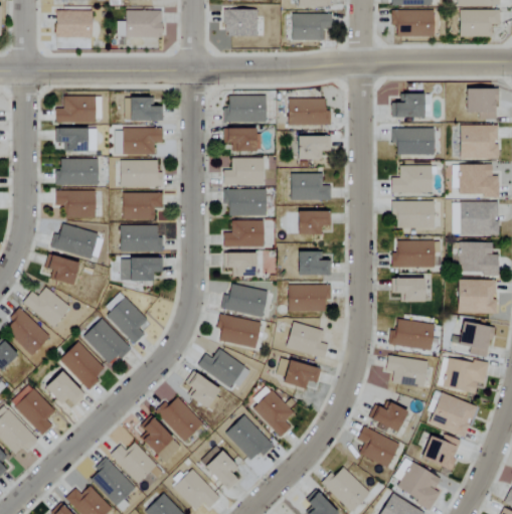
[(295,0),(295,7),(331,8),(330,0),(295,0)]
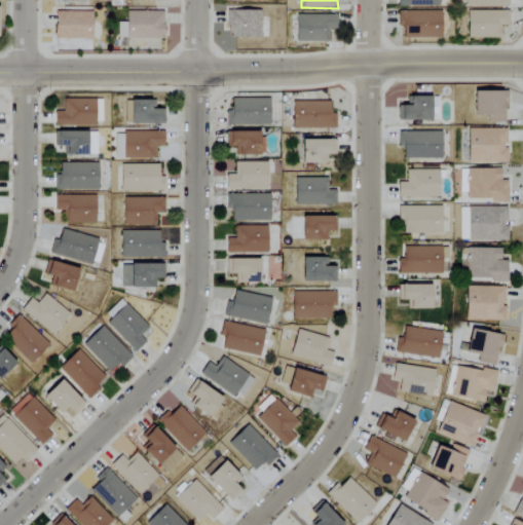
[(263,10),(229,9),(228,36),(263,37),(263,10)]
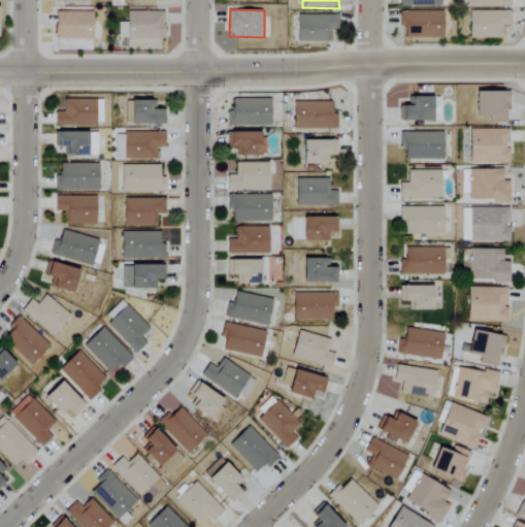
[(94,39),(94,11),(57,10),(56,38),(94,39)]
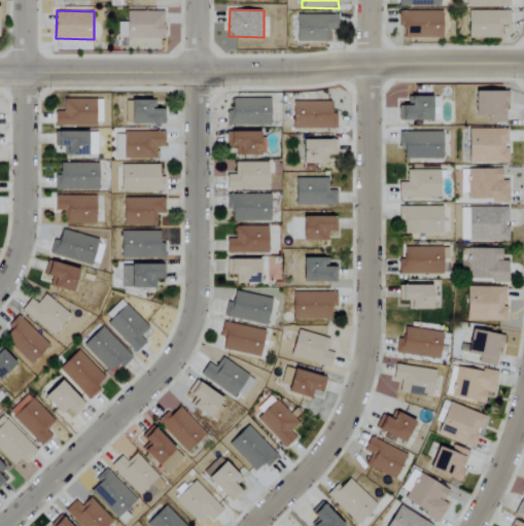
[(166,11),(128,10),(128,22),(120,22),(120,38),(166,38),(166,11)]
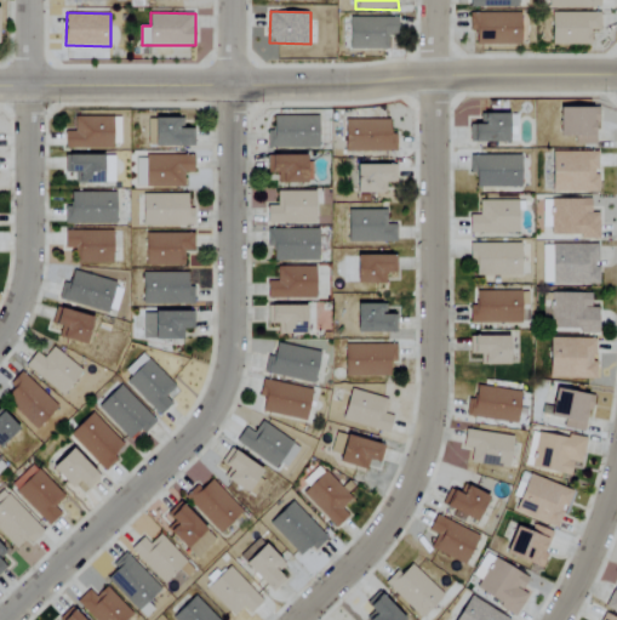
[(521,45),(523,13),(472,12),(472,30),(478,30),(476,44),(521,45)]
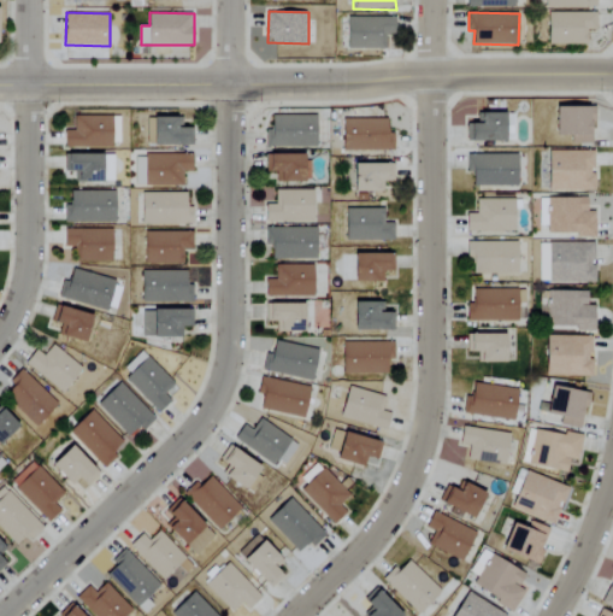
[(599,12),(550,12),(549,44),(589,45),(589,31),(599,31),(599,12)]
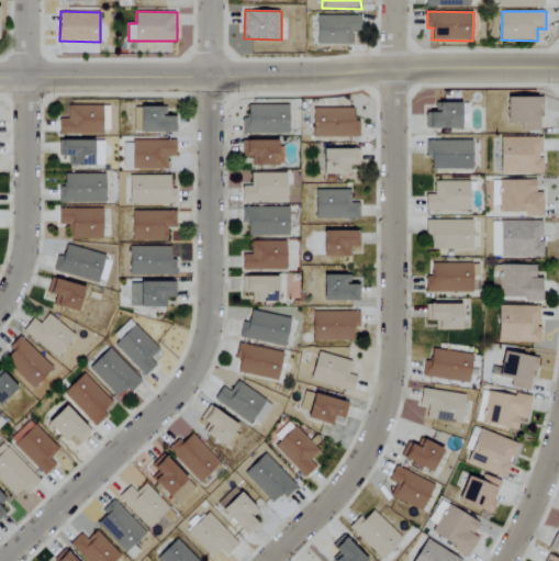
[(361,15),(317,14),(317,44),(354,45),(354,31),(361,31),(361,15)]
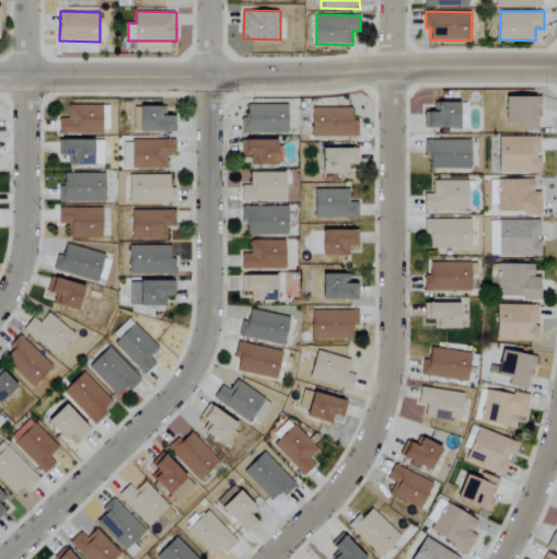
[(506,120),(522,121),(522,129),(540,129),(541,95),(506,94),(506,120)]
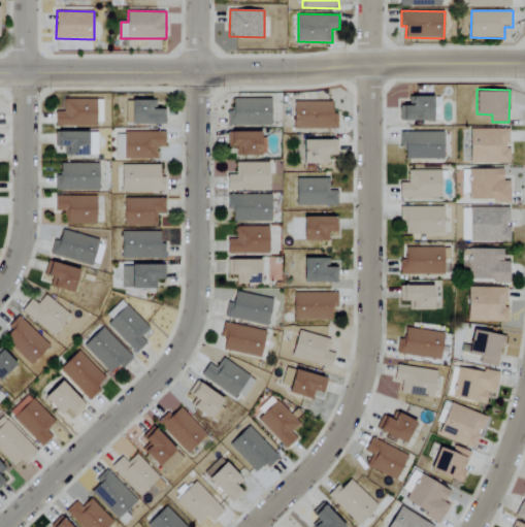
[(432,120),(432,95),(411,95),(411,104),(402,104),(402,119),(432,120)]
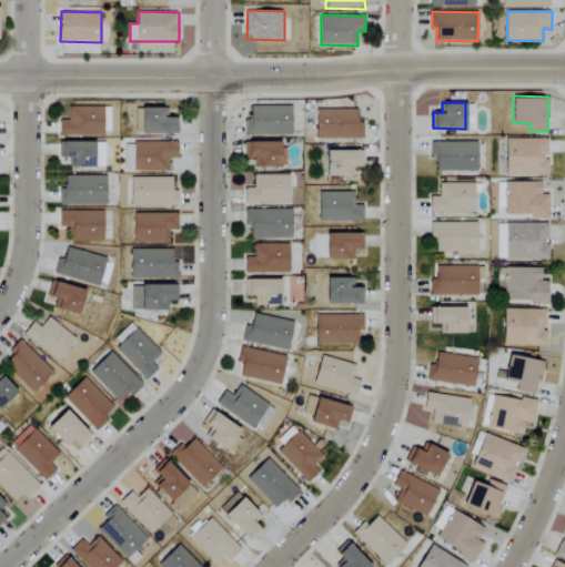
[(293,105),(252,104),(252,118),(248,118),(248,133),(292,134),(293,105)]
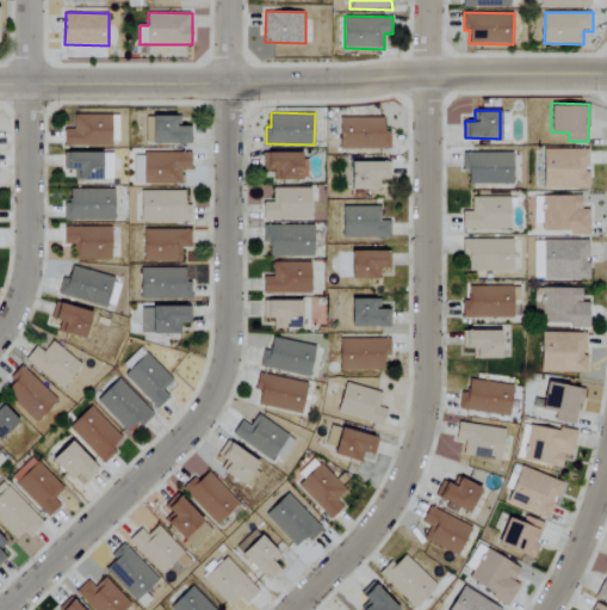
[(66,127),(66,145),(121,145),(121,114),(75,114),(75,128),(66,127)]
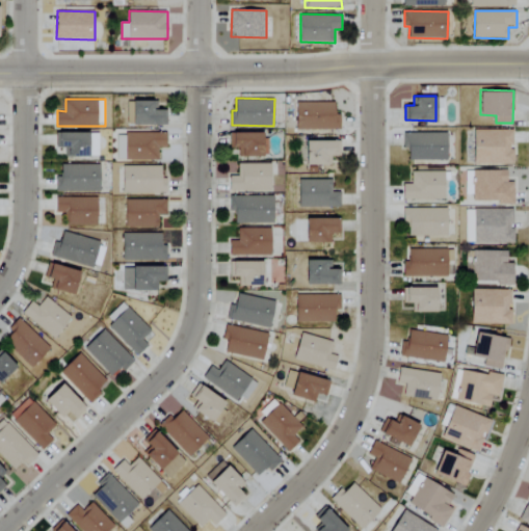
[(131,123),(167,124),(167,109),(153,108),(153,100),(132,99),(131,123)]
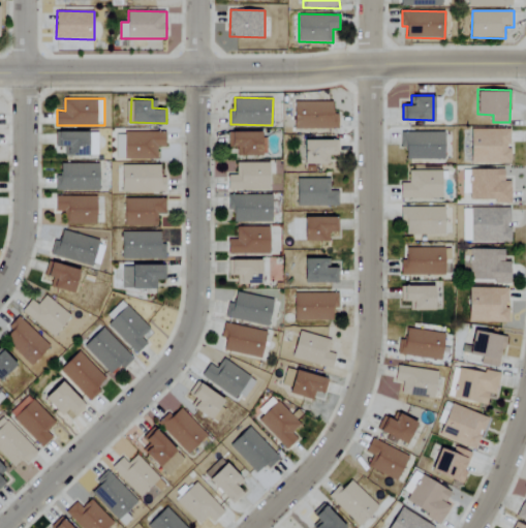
[(334,100),(295,101),(296,128),(340,128),(340,112),(334,113),(334,100)]
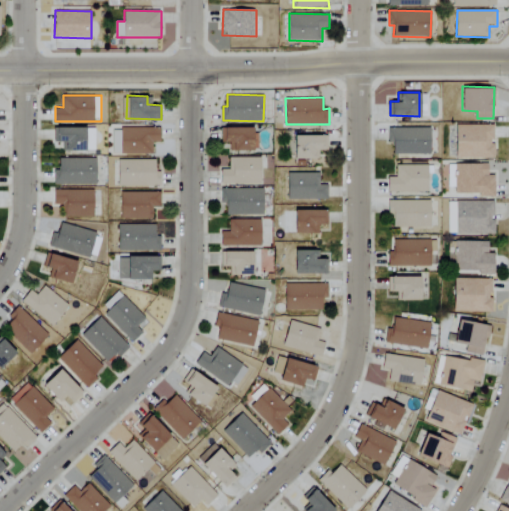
[(456,157),(496,157),(496,143),(494,143),(494,124),(456,124),(456,157)]
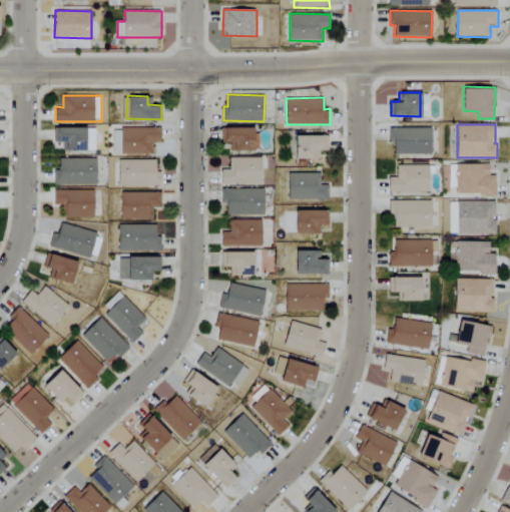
[(96,127),(55,126),(55,140),(63,140),(63,149),(95,150),(96,127)]
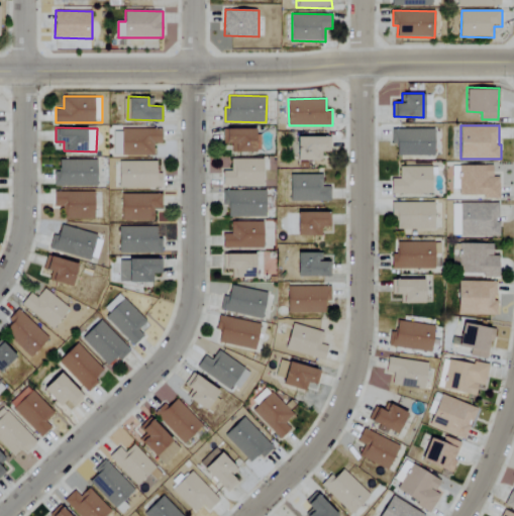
[(163,143),(163,127),(122,127),(122,134),(116,134),(116,155),(155,155),(156,143),(163,143)]
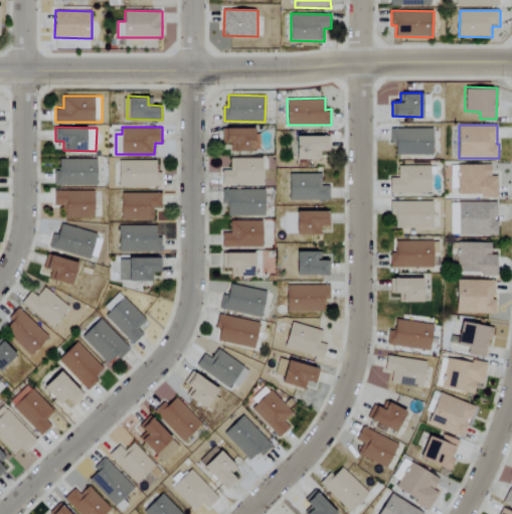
[(232,151),(253,150),(253,127),(225,127),(225,142),(232,142),(232,151)]
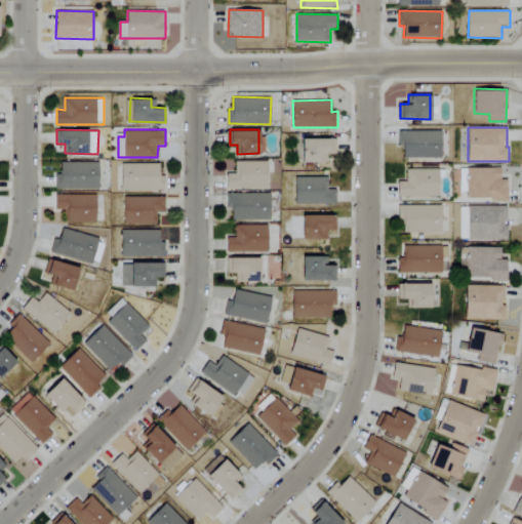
[(442,157),(442,129),(402,130),(402,158),(442,157)]
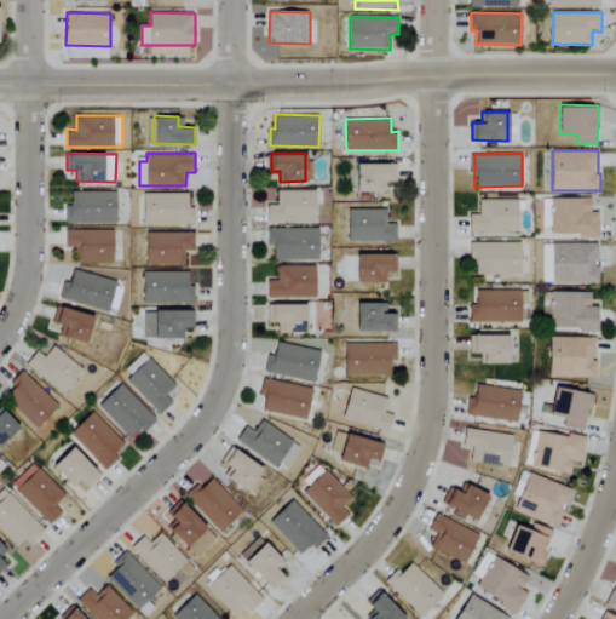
[(398,164),(357,162),(356,190),(387,191),(387,181),(398,181),(398,164)]
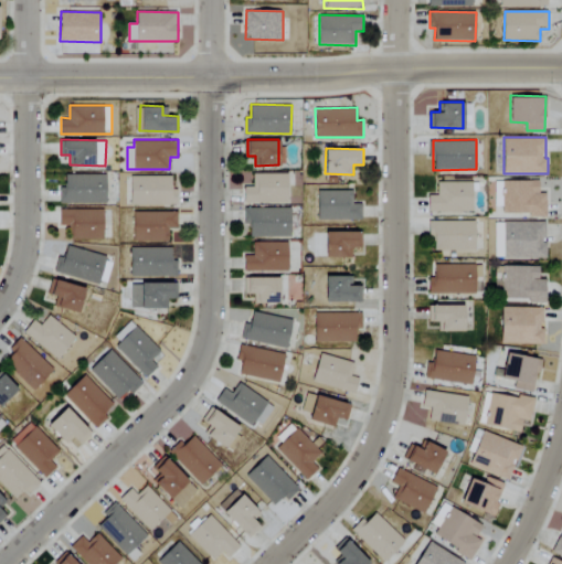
[(245,202),(288,203),(289,173),(254,172),(254,185),(245,185),(245,202)]
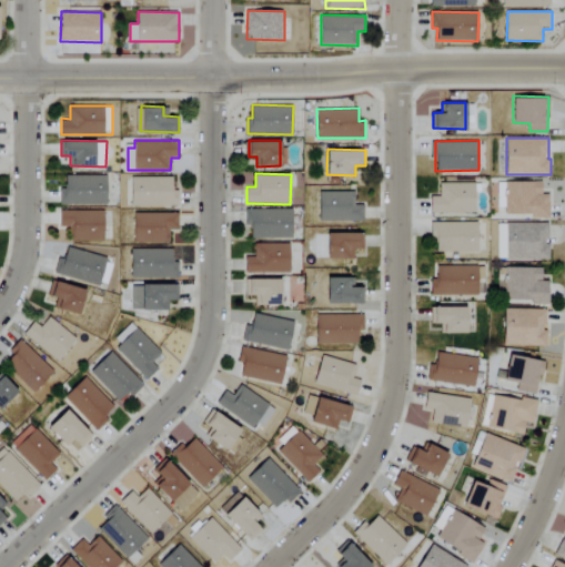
[(107,204),(108,175),(67,174),(67,186),(61,186),(60,203),(107,204)]
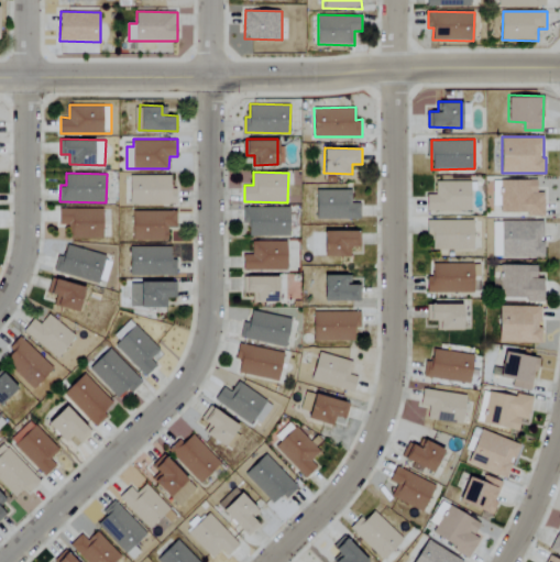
[(173,175),(131,175),(130,204),(177,205),(177,187),(172,187),(173,175)]
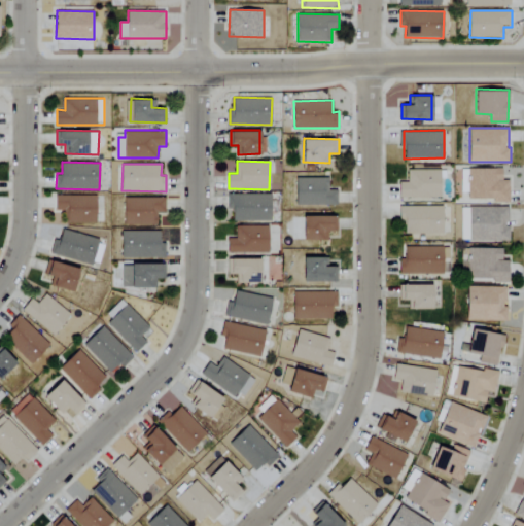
[(502,168),(469,168),(469,200),(511,199),(510,179),(503,179),(502,168)]
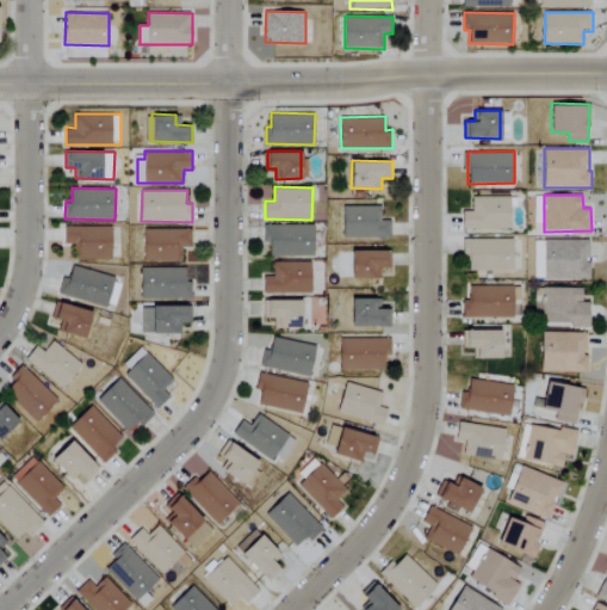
[(464,210),(464,229),(512,228),(512,196),(474,196),(474,210),(464,210)]
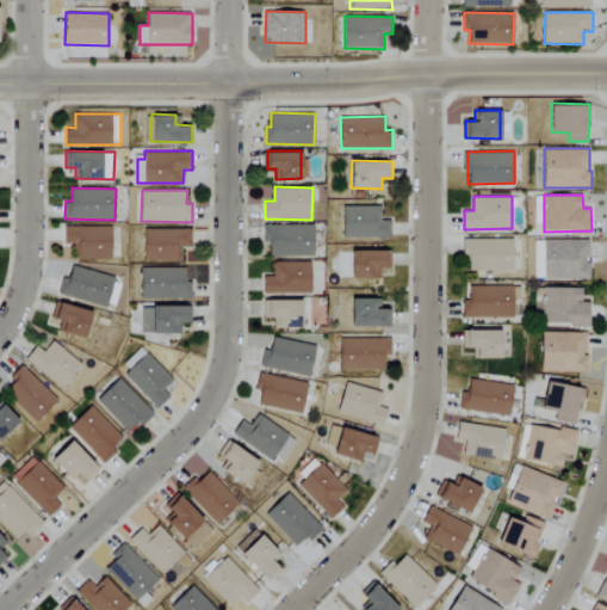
[(392,220),(383,220),(383,205),(344,205),(344,236),(391,238),(392,220)]
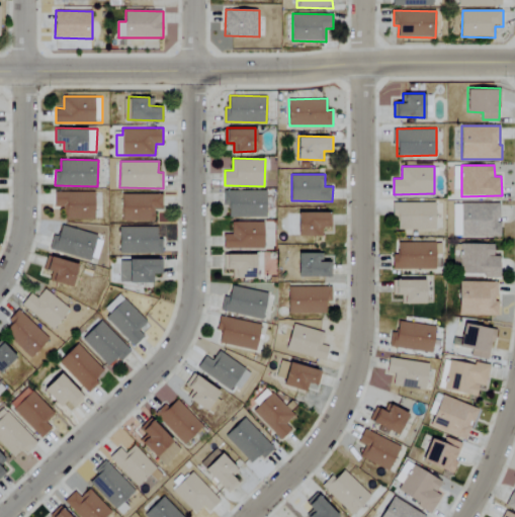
[(224,189),(225,204),(229,204),(229,218),(267,217),(266,189),(224,189)]
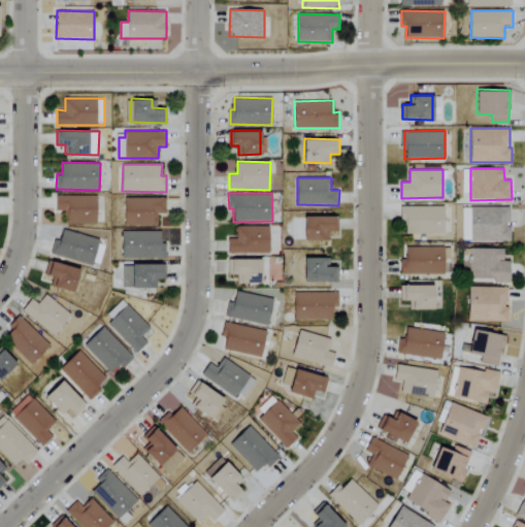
[(97,223),(97,195),(57,194),(57,209),(66,209),(66,222),(97,223)]
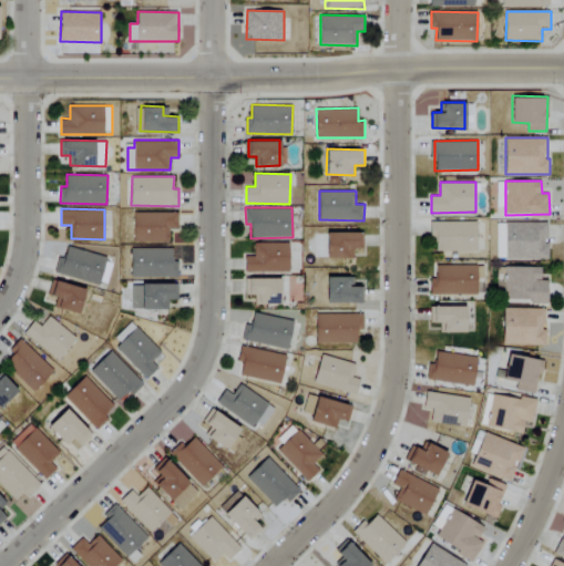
[(134,213),(135,243),(171,242),(171,229),(180,228),(178,212),(134,213)]
